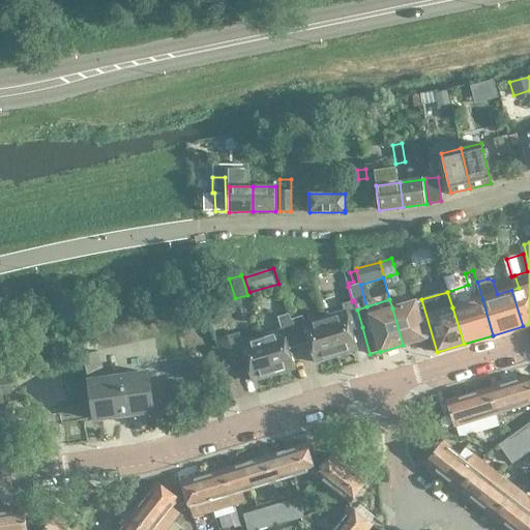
[(362,327),(357,310),(354,300),(352,301),(343,304),(345,312),(325,318),(336,356),(357,350),(351,330),(362,327)]
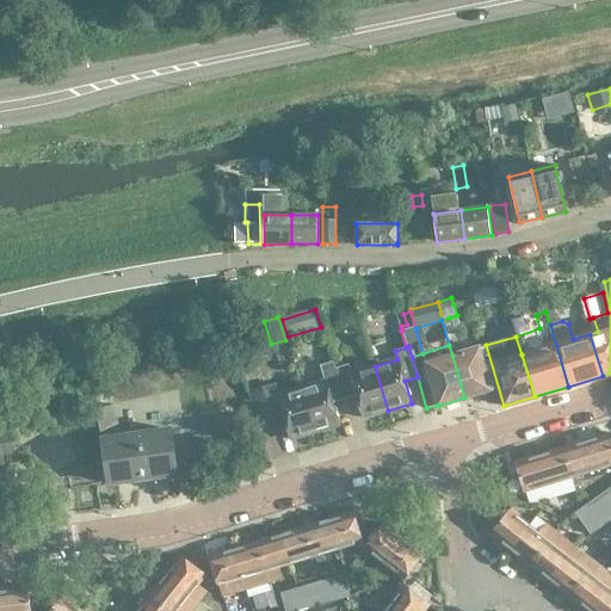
[(491,390),(479,347),(452,356),(464,397),(491,390)]
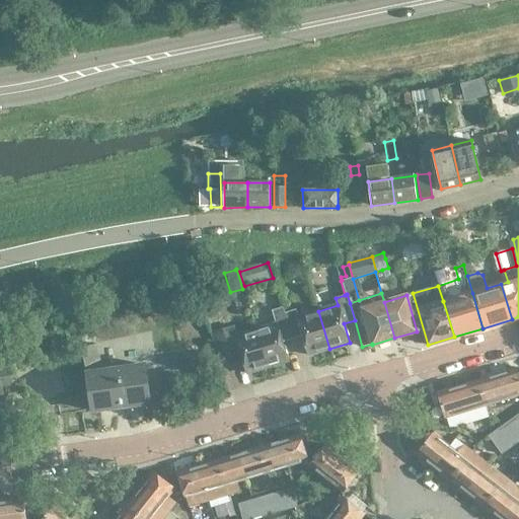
[(293,340),(285,313),(286,313),(284,307),(272,311),(276,323),(256,329),(268,368),(289,362),(283,343),(293,340)]
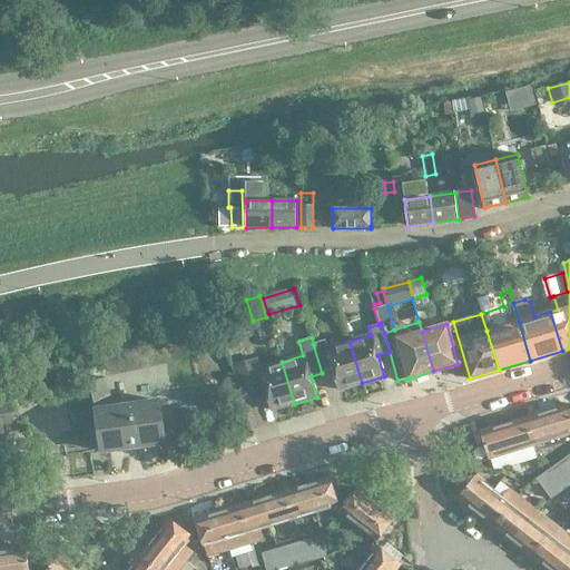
[(362,383),(350,342),(328,347),(326,340),(314,344),(313,344),(322,373),(333,369),(340,390),(362,383)]
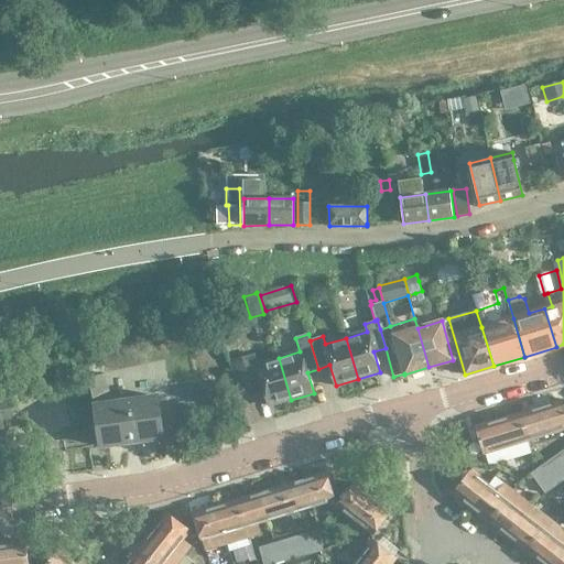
[(291,400),(279,358),(258,364),(256,356),(242,360),(251,389),(263,386),(269,407),(291,400)]
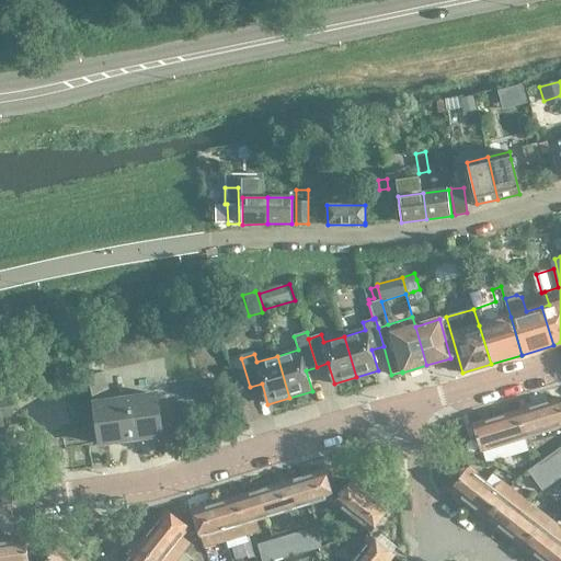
[(162,435),(157,396),(112,401),(105,371),(88,376),(94,403),(96,419),(96,425),(100,444),(162,435)]
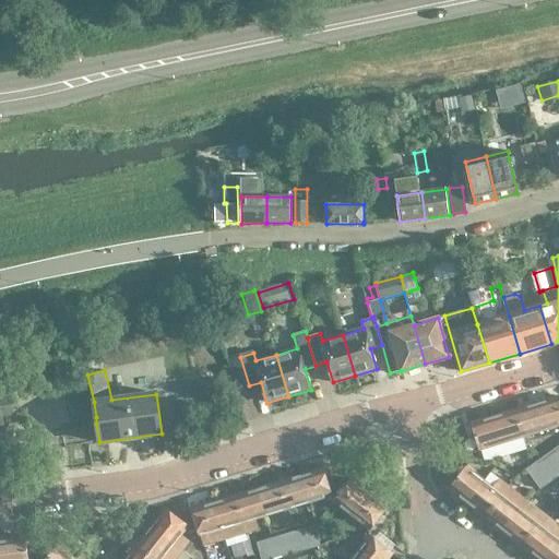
[(558,426),(558,397),(558,396),(514,409),(523,437),(558,426)]
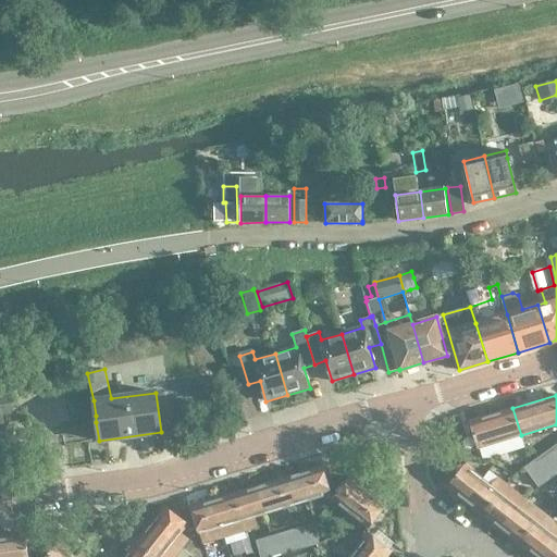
[(521,435),(512,408),(469,421),(478,448),(521,435)]
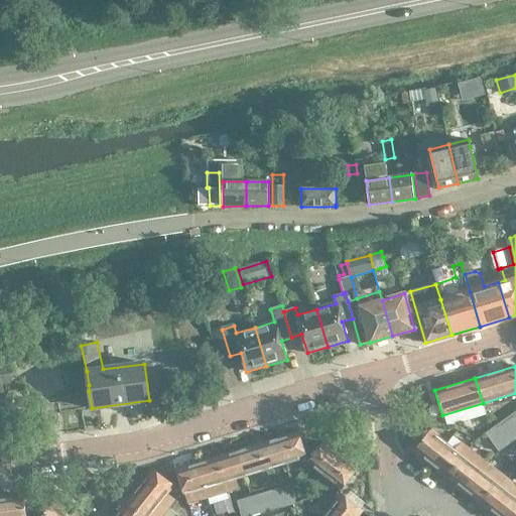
[(515,425),(509,417),(503,421),(510,430),(515,425)]
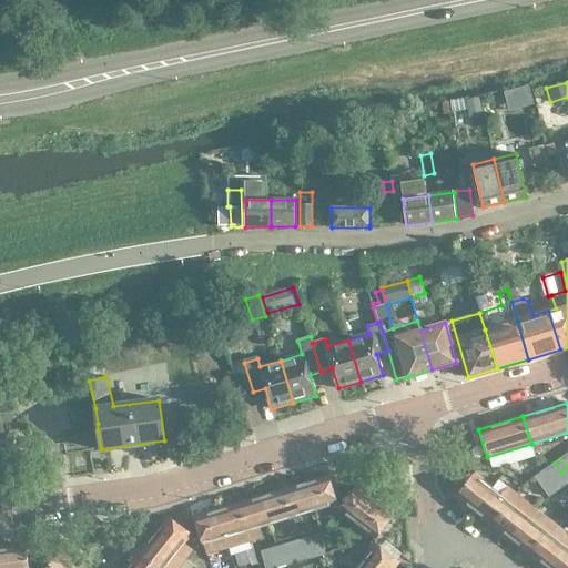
[(561,474),(554,464),(548,468),(555,478),(561,474)]
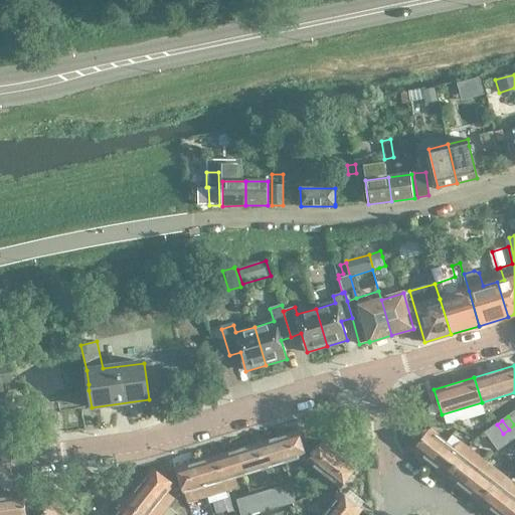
[(503,434),(497,424),(491,428),(497,438),(503,434)]
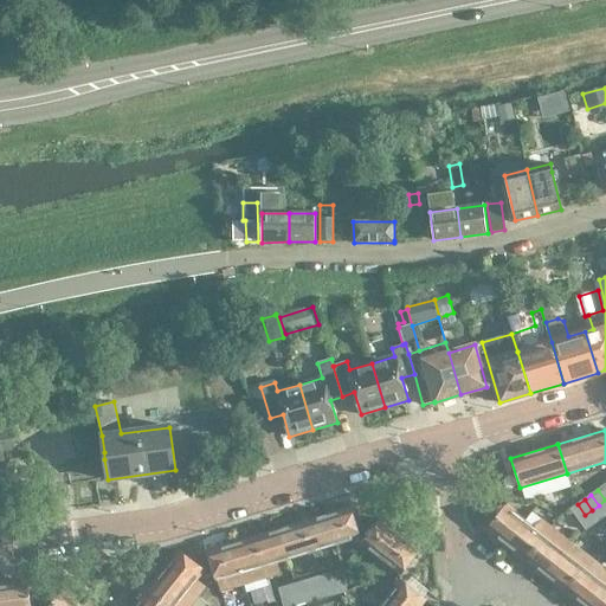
[(585,515),(578,504),(571,509),(579,520),(585,515)]
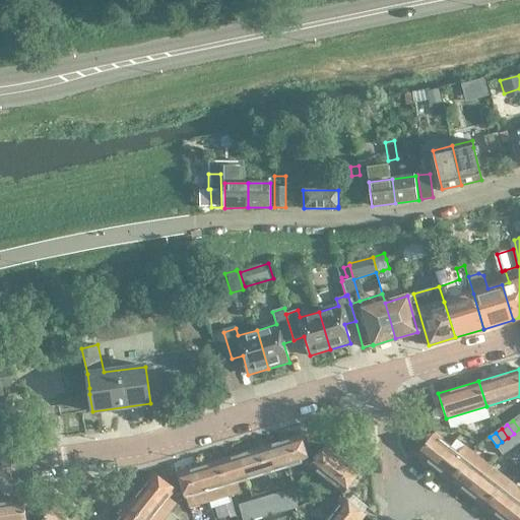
[(519,443),(519,442),(514,434),(508,438),(515,447),(519,443)]
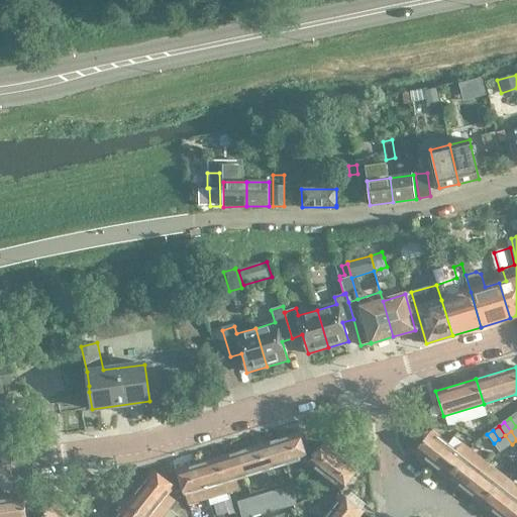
[(432,466),(448,445),(431,432),(415,452),(432,466)]
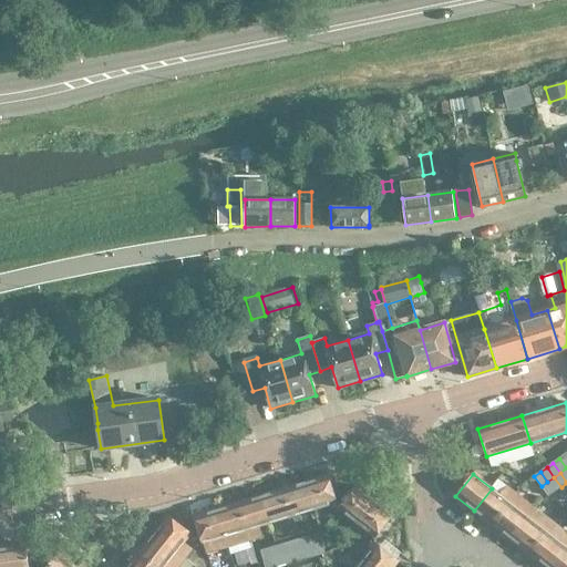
[(337,503),(328,475),(306,482),(313,509),(337,503)]
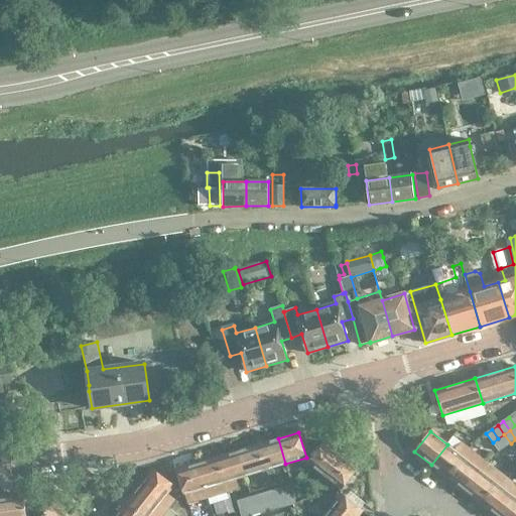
[(511,443),(504,434),(498,438),(505,447),(511,443)]
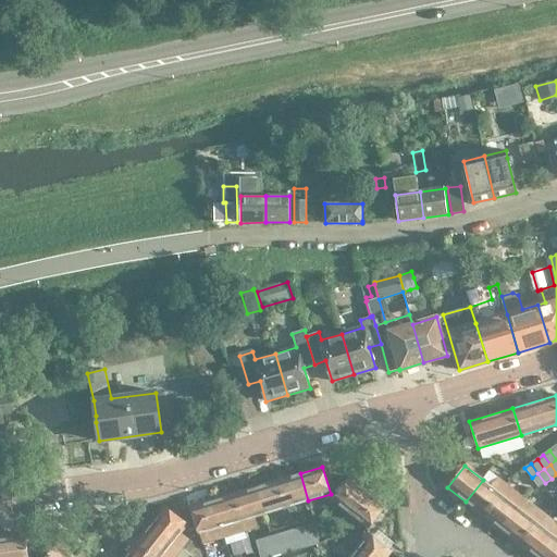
[(308,500),(300,473),(279,480),(286,507),(308,500)]
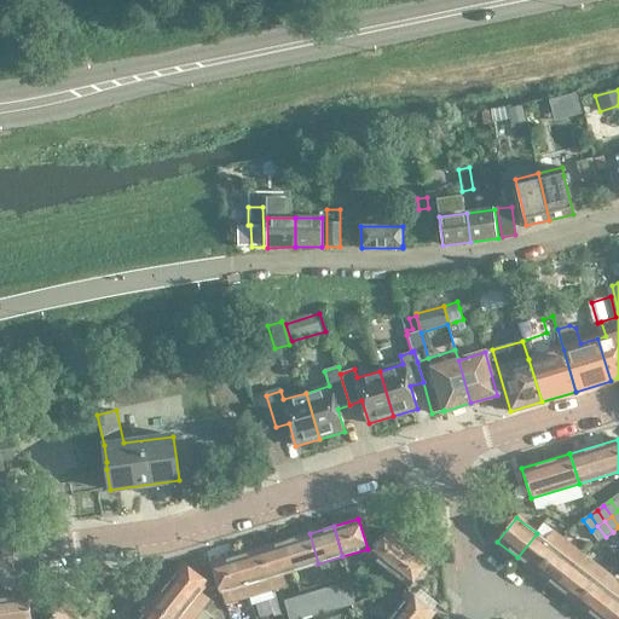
[(606,537),(597,526),(591,531),(599,542),(606,537)]
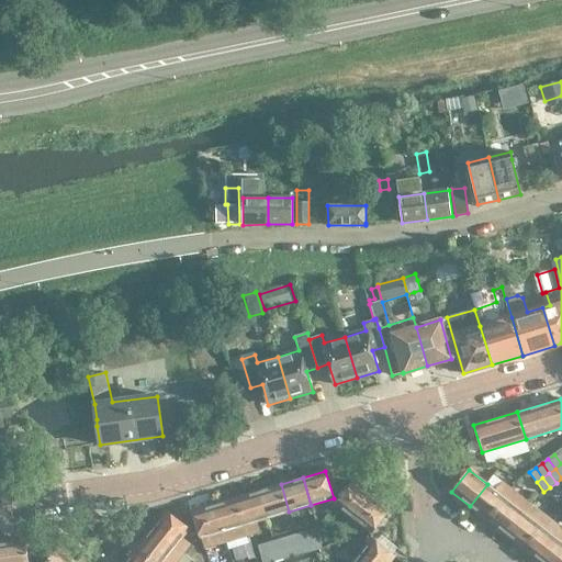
[(356,516),(371,496),(352,482),(337,502),(356,516)]
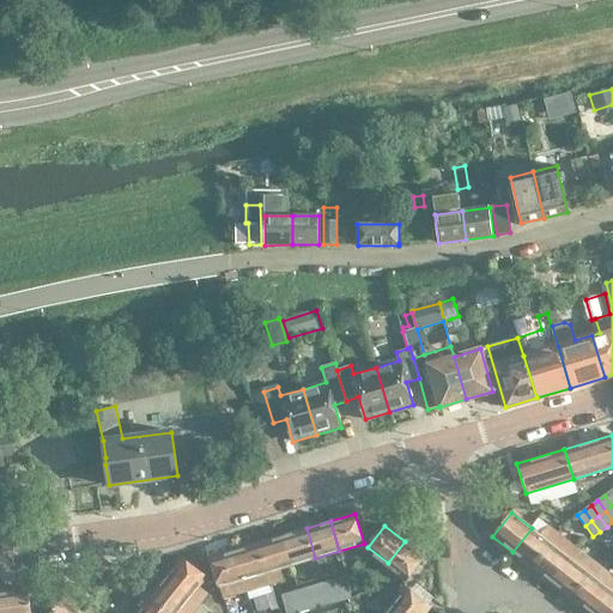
[(532,568),(558,534),(547,526),(540,535),(532,528),(513,552),(532,568)]
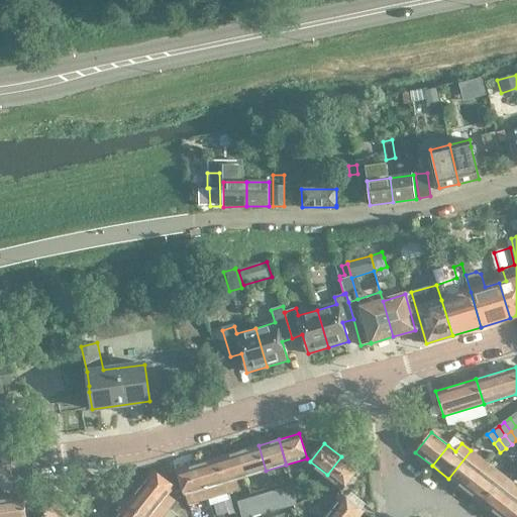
[(266,471),(259,445),(238,452),(245,478),(266,471)]
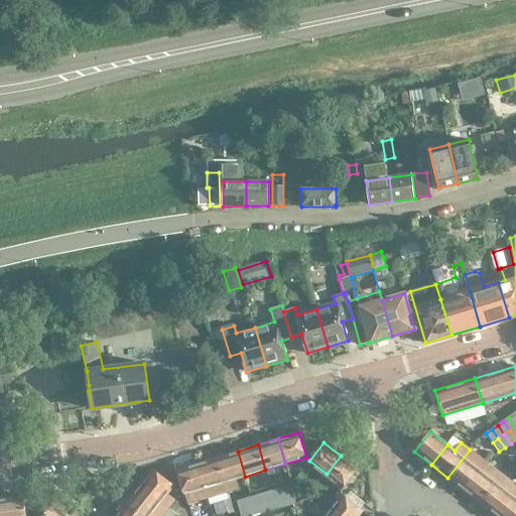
[(464,491),(486,463),(470,449),(447,478),(464,491)]
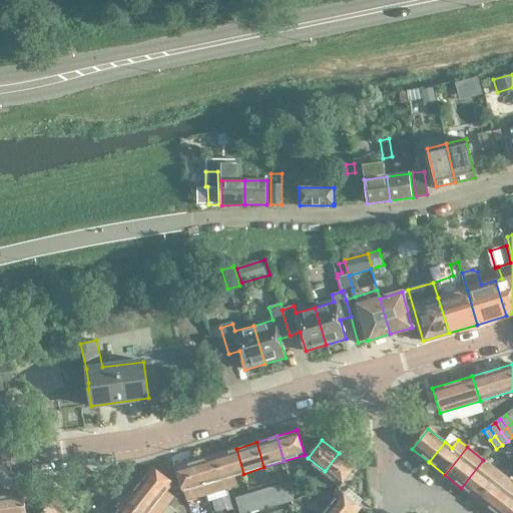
[(243,474),(236,449),(216,455),(226,488),(237,485),(234,476),(243,474)]
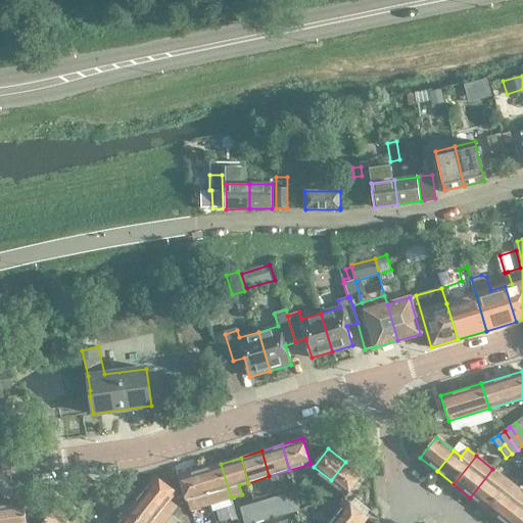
[(348,493),(362,475),(345,462),(331,480),(348,493)]
